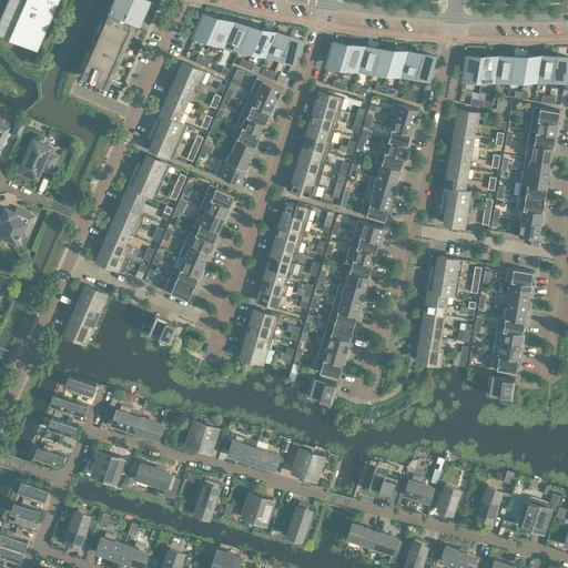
[(9,0),(0,21),(0,31),(37,48),(58,0),(9,0)]
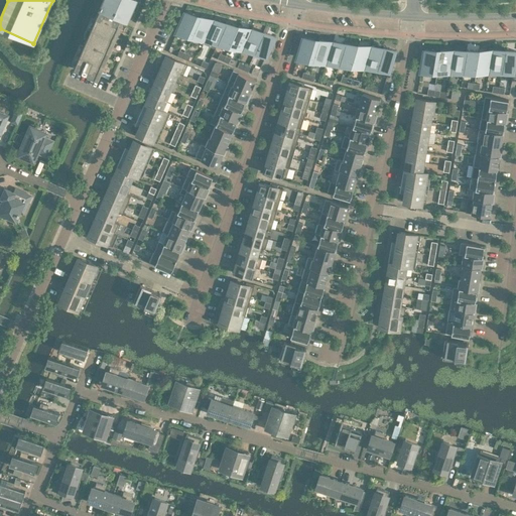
[(135,0),(102,0),(74,67),(95,76),(107,48),(110,50),(110,49),(109,49),(112,43),(113,42),(110,41),(118,22),(122,24),(125,18),(128,19),(135,0)]
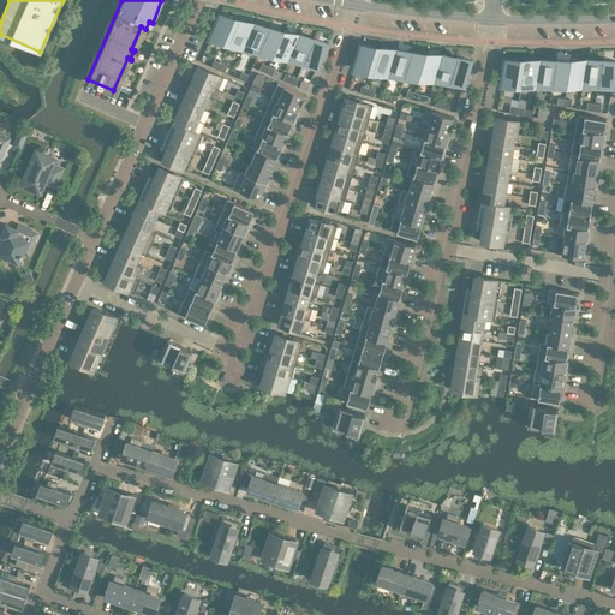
[(238,21),(221,13),(212,36),(230,43),(231,41),(230,41),(239,21),(238,21)]
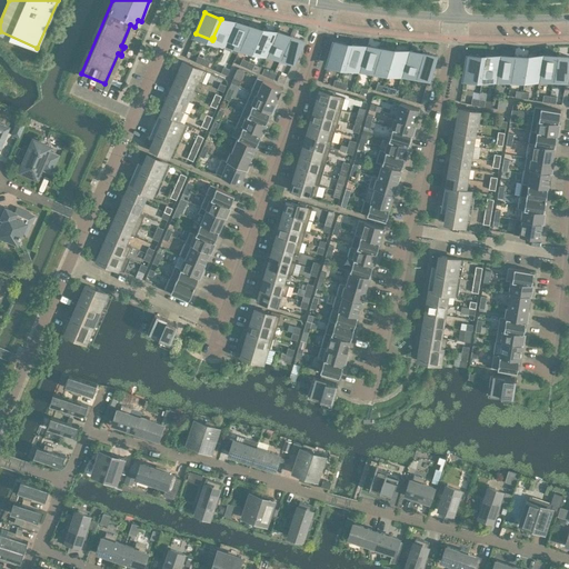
[(221,17),(220,19),(221,19),(212,38),(213,38),(226,43),(227,41),(235,22),(221,17)]
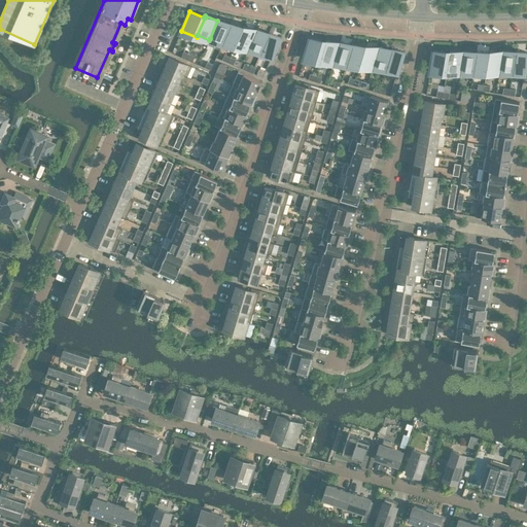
[(218,19),(217,21),(210,38),(222,43),(223,41),(222,41),(231,24),(230,24),(218,19)]
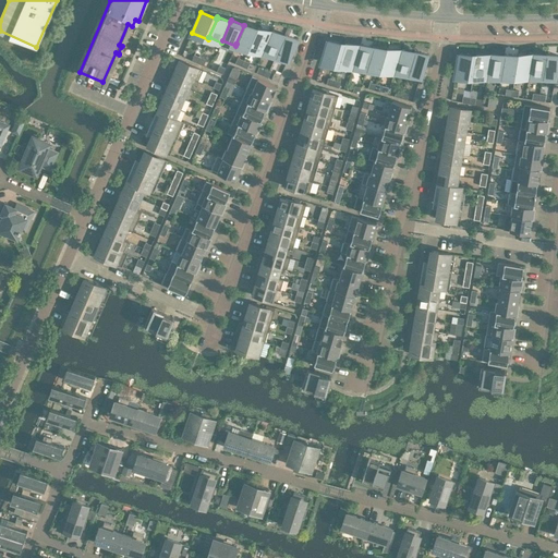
[(244,23),(243,25),(244,25),(235,44),(237,44),(249,49),(250,47),(257,28),(244,23)]
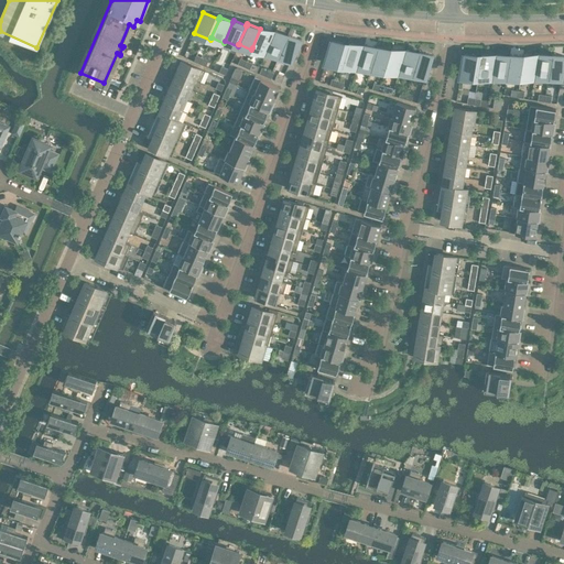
[(261,26),(260,29),(252,47),(266,53),(267,51),(266,51),(274,32),(273,32),(261,26)]
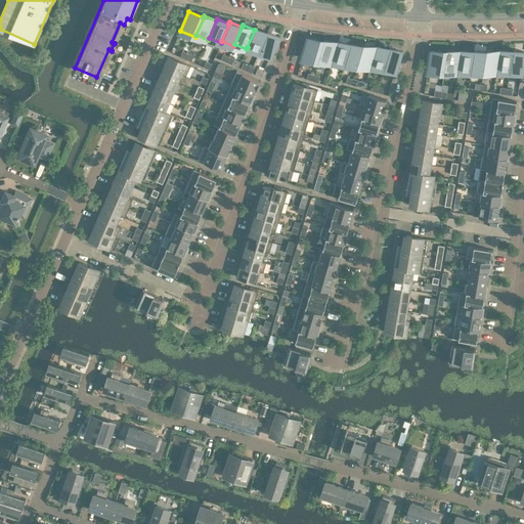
[(255,28),(254,30),(255,30),(247,47),(248,47),(259,52),(260,50),(267,34),(267,33),(255,28)]
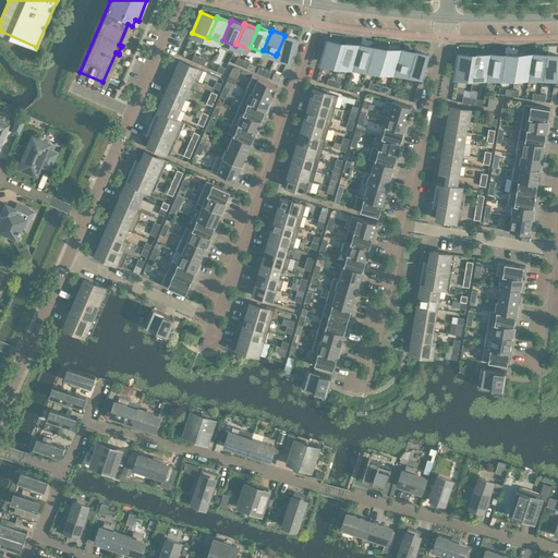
[(284,33),(284,35),(284,36),(277,53),(288,59),(298,38),(284,33)]
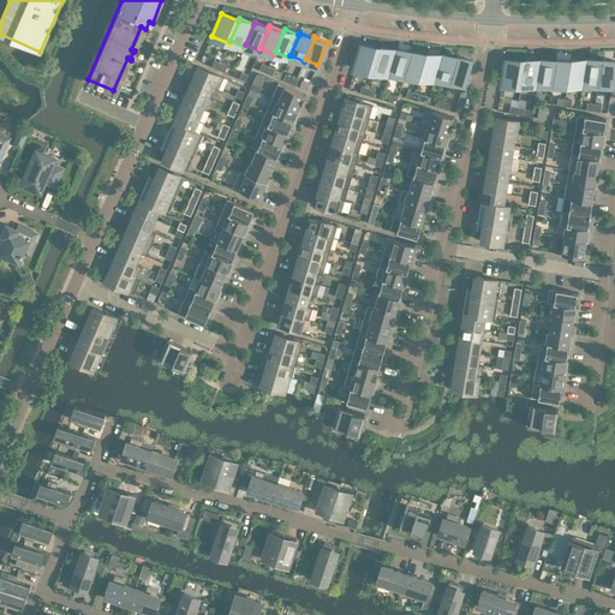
[(362,43),(354,67),(374,73),(375,70),(374,70),(381,49),(380,49),(362,43)]
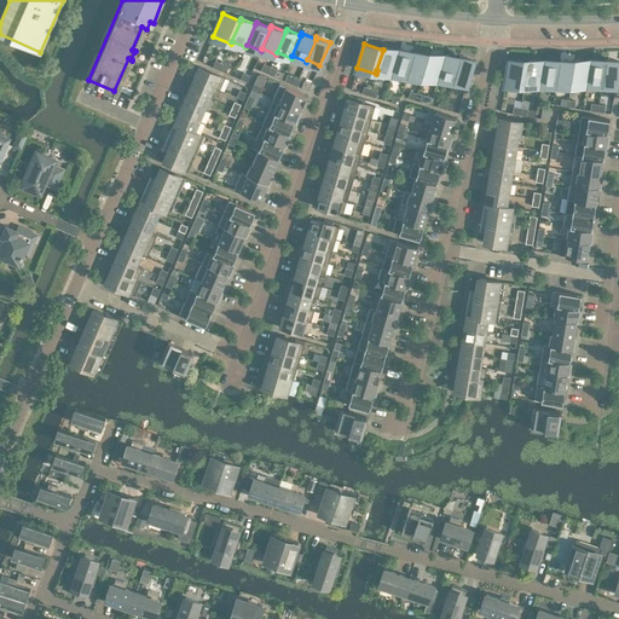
[(392,75),(392,73),(398,51),(383,47),(382,50),(383,50),(376,70),(377,70),(392,75)]
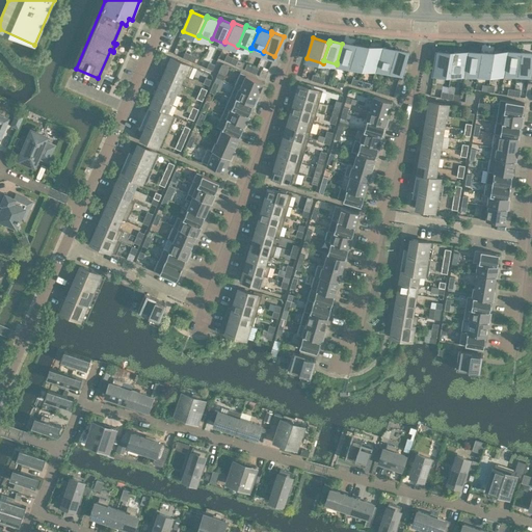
[(349,65),(350,63),(355,46),(343,42),(342,44),(337,62),(349,65)]
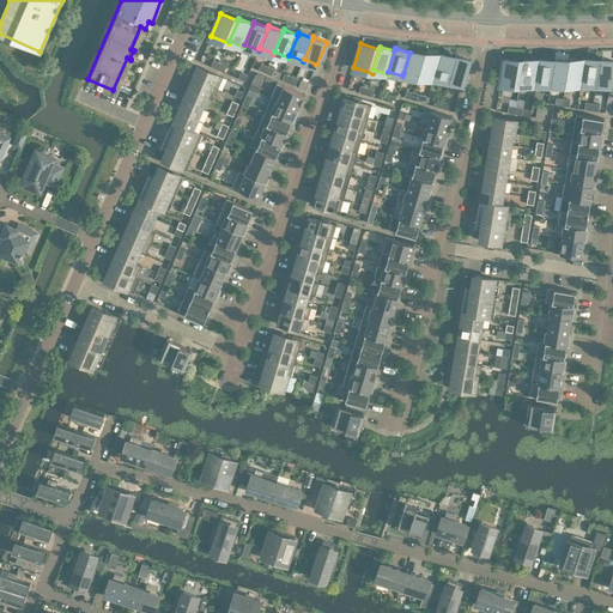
[(418,78),(419,76),(418,76),(425,54),(424,54),(410,50),(410,53),(404,73),(418,78)]
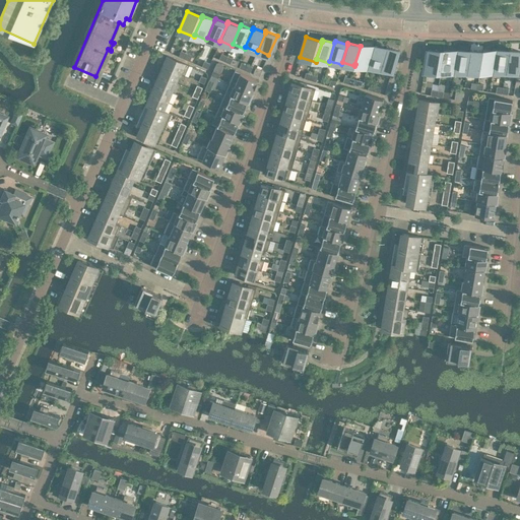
[(368,67),(369,65),(368,65),(373,48),(361,44),(360,46),(361,46),(354,64),(355,64),(368,67)]
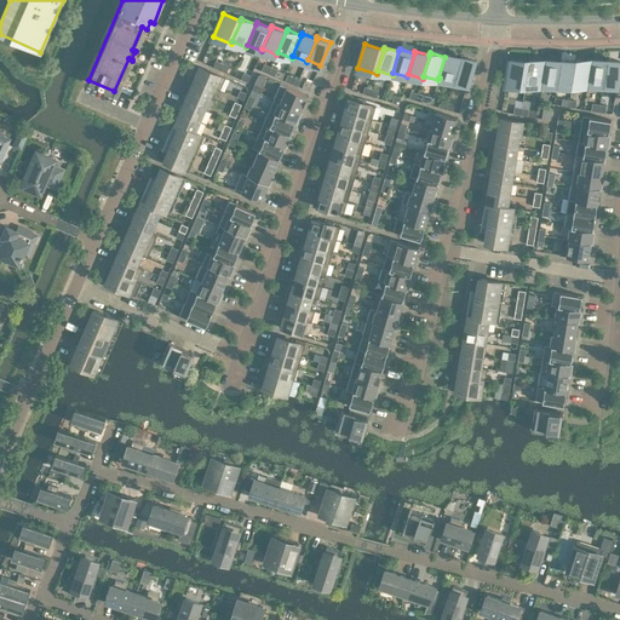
[(454,82),(454,80),(460,58),(446,55),(445,57),(438,78),(440,78),(454,82)]
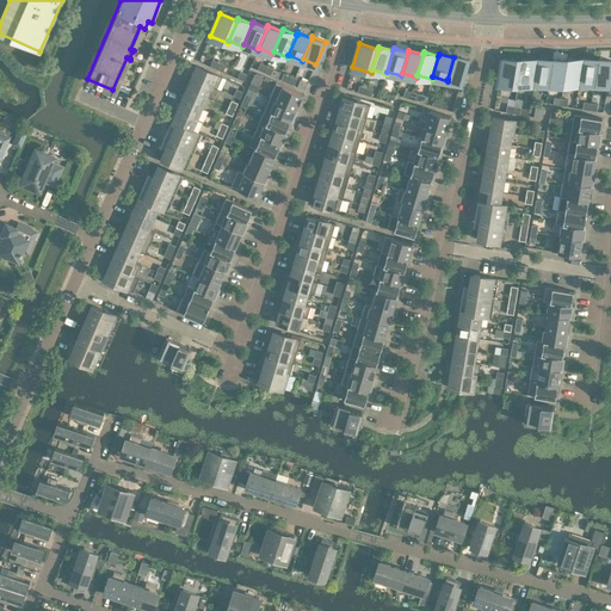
[(461,82),(468,59),(454,55),(454,57),(448,79),(461,82)]
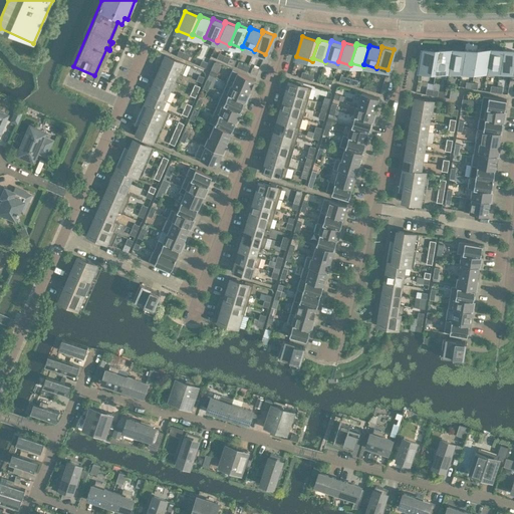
[(512,71),(513,56),(513,50),(503,48),(503,51),(500,69),(512,71)]
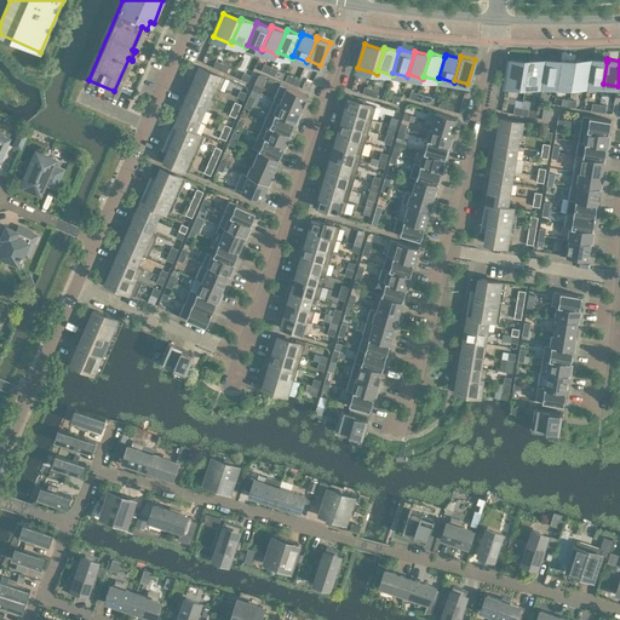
[(510,59),(506,84),(526,86),(526,84),(529,62),(510,59)]
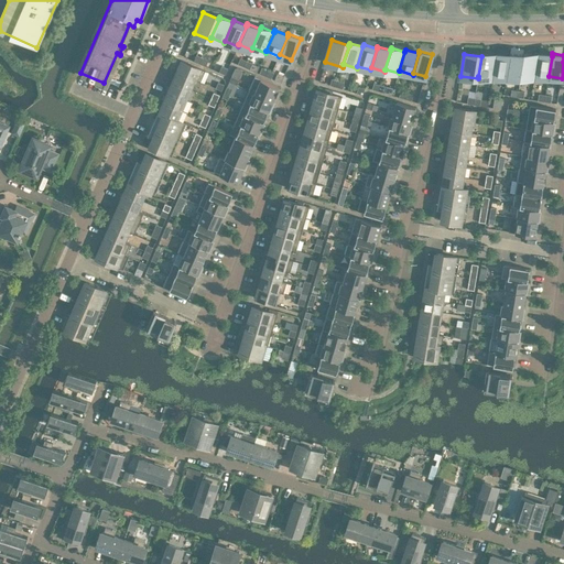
[(481,54),(481,56),(478,76),(492,78),(492,76),(496,56),(495,56),(481,54)]
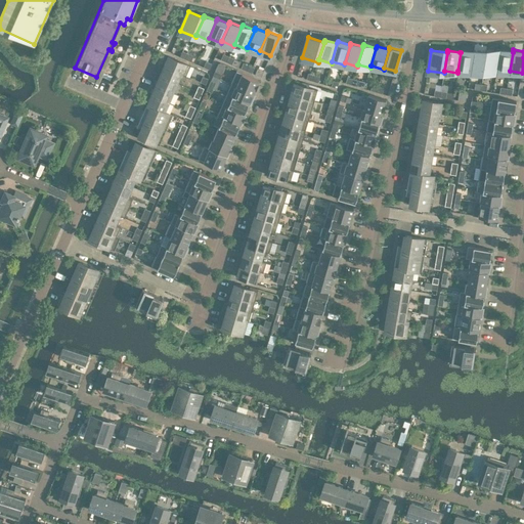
[(461,50),(460,52),(461,52),(457,71),(471,73),(471,71),(474,52),(473,52),(461,50)]
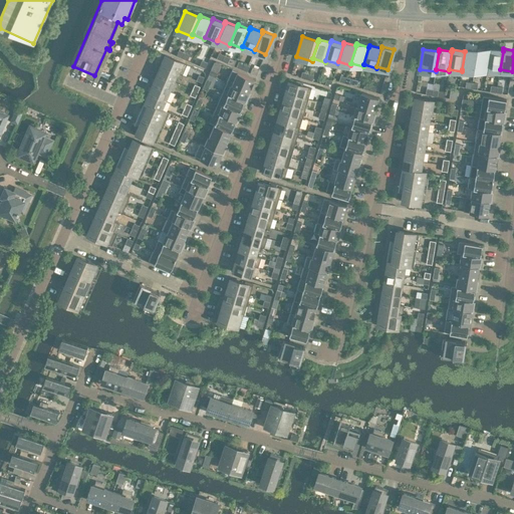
[(465,49),(464,51),(465,51),(462,69),(474,71),(475,69),(474,69),(477,51),(465,49)]
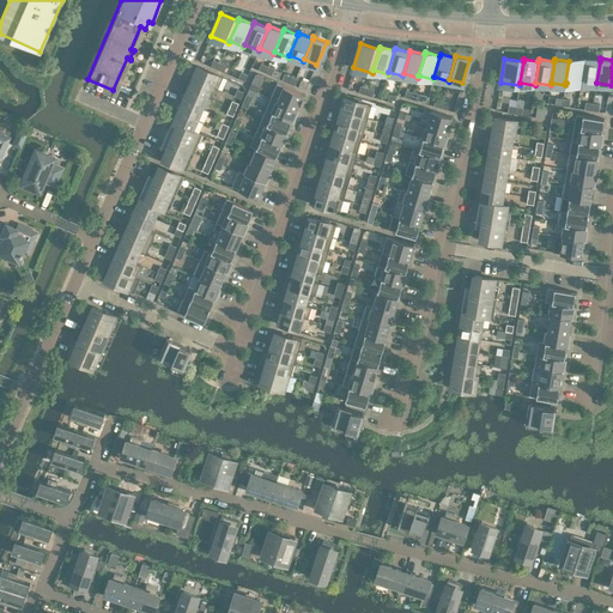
[(569,59),(569,61),(565,83),(566,83),(581,85),(582,83),(581,83),(584,61),(569,59)]
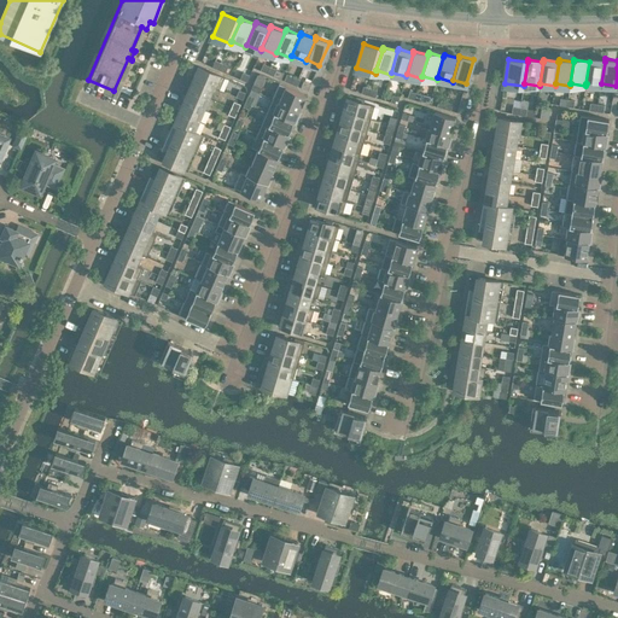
[(589,59),(589,62),(586,83),(587,83),(601,86),(601,83),(605,62),(589,59)]
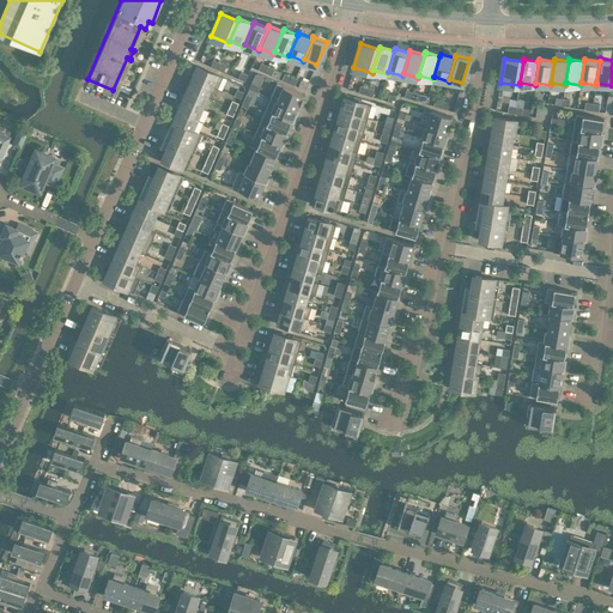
[(223,77),(198,66),(193,78),(213,86),(218,89),(223,77)]
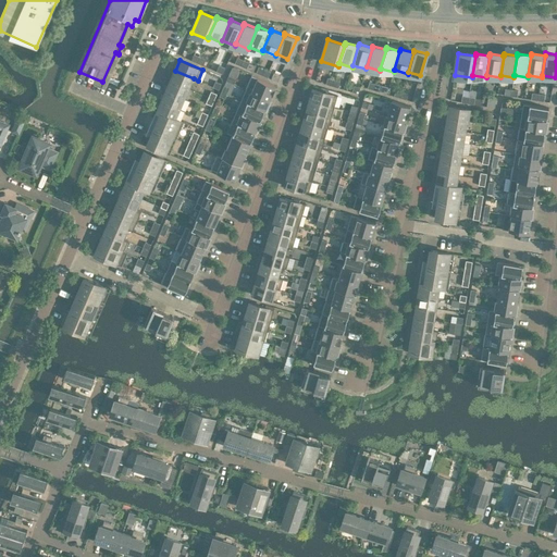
[(194,78),(175,71),(171,81),(189,88),(194,78)]
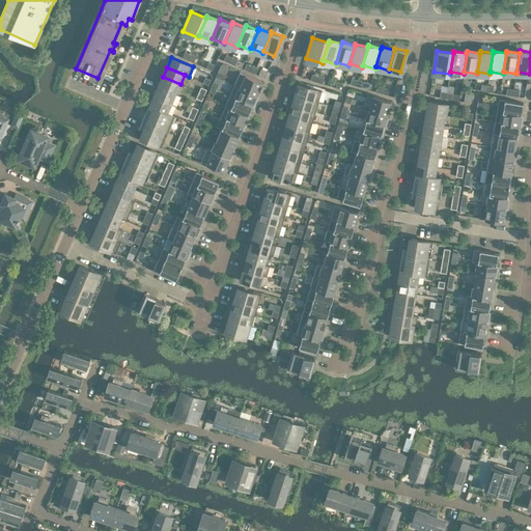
[(268,72),(261,68),(258,75),(264,78),(268,72)]
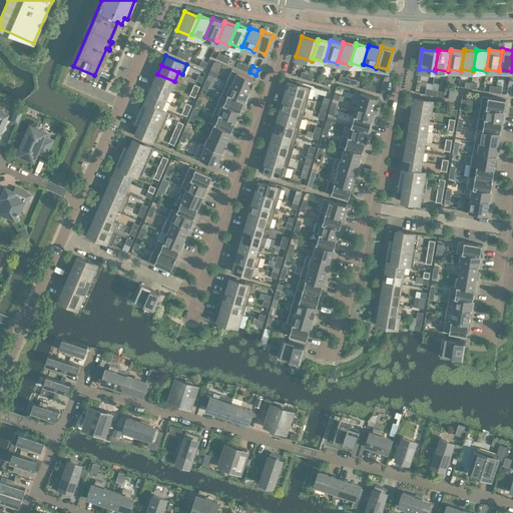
[(253,79),(231,69),(226,82),(248,91),(253,79)]
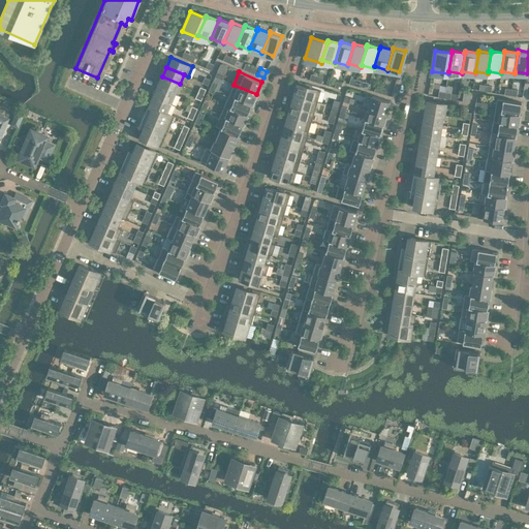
[(180,84),(162,76),(158,86),(176,94),(180,84)]
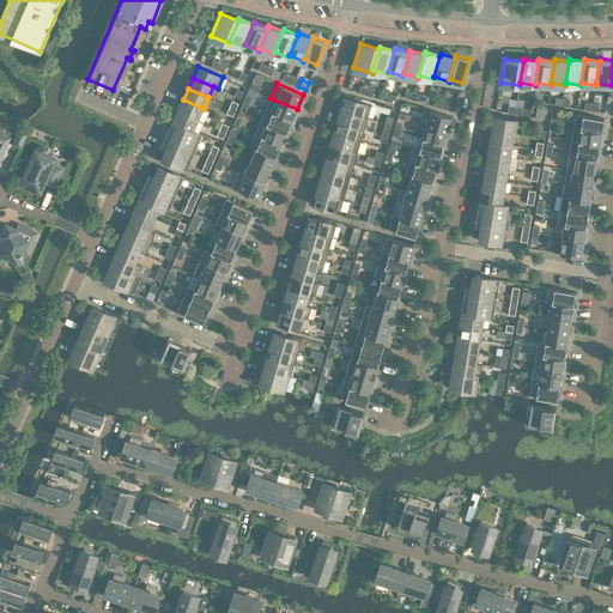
[(371,105),(345,97),(341,109),(368,117),(371,105)]
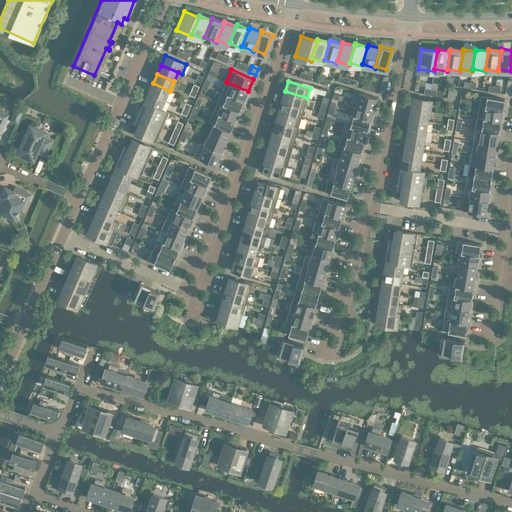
[(248,91),(226,82),(222,91),(244,100),(248,91)]
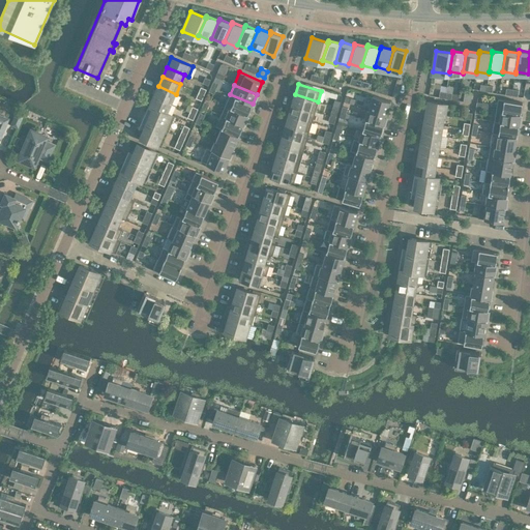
[(176,94),(158,86),(154,96),(171,104),(176,94)]
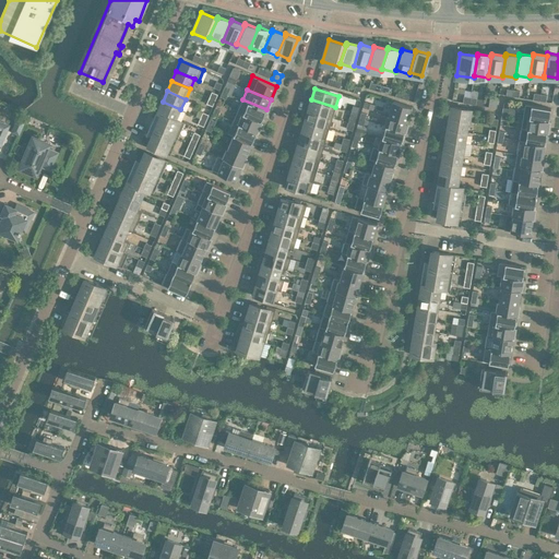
[(498,97),(490,95),(488,106),(497,108),(498,97)]
